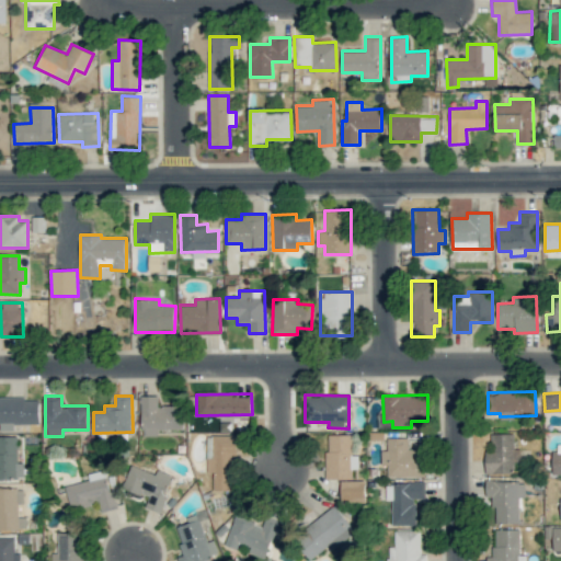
[(158,396),(141,396),(141,436),(158,435),(158,430),(183,430),(182,405),(158,405),(158,396)]
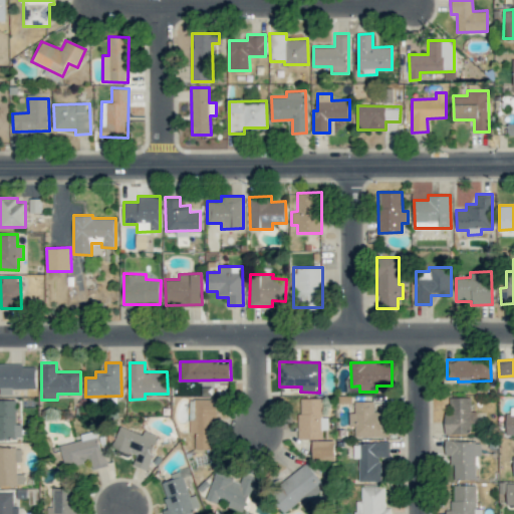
[(0,379),(0,395),(13,395),(13,389),(36,388),(36,364),(0,364),(0,379)]
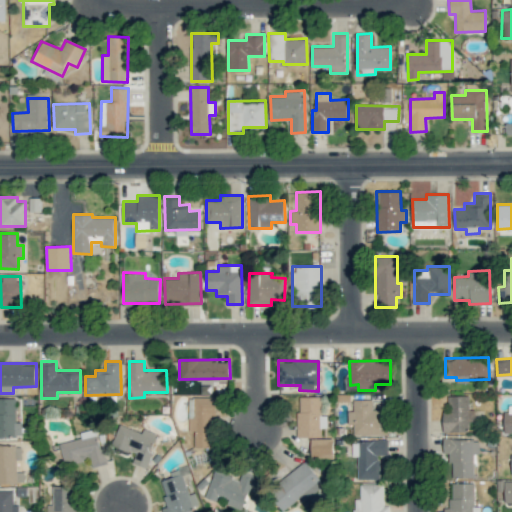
[(442,412),(443,432),(470,432),(470,422),(475,422),(474,410),(469,410),(469,395),(447,396),(448,412),(442,412)]
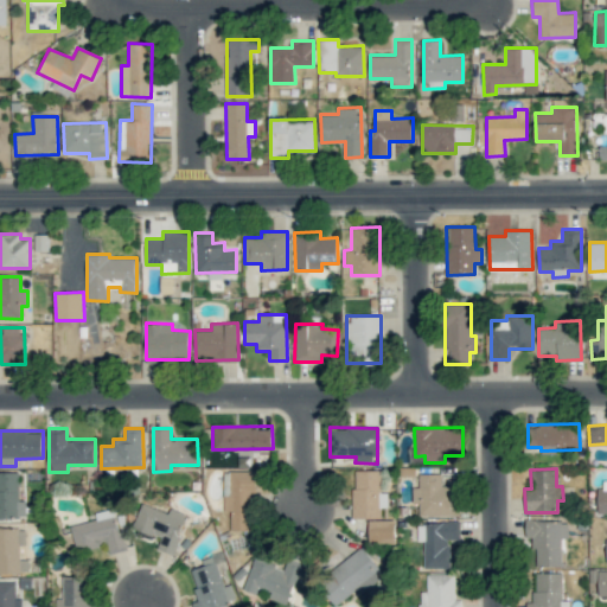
[(381,471),(353,470),(352,518),(381,518),(382,506),(388,508),(388,492),(381,492),(381,471)]
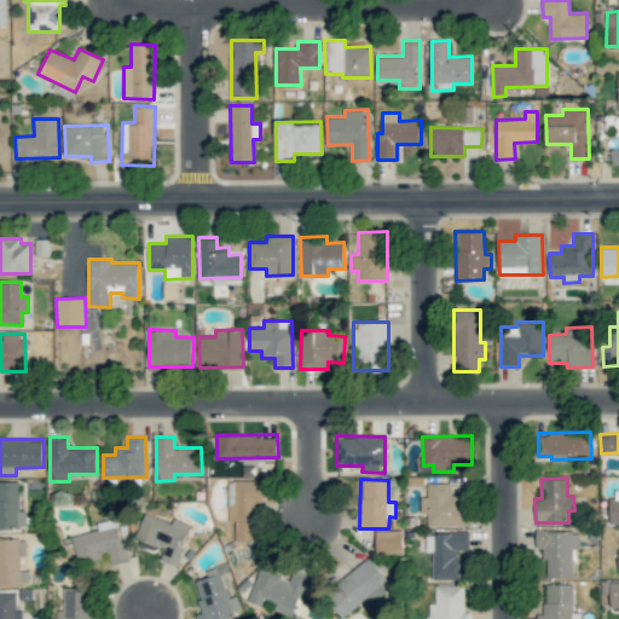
[(0,504),(0,528),(27,528),(27,510),(19,510),(19,481),(0,480),(0,504)]
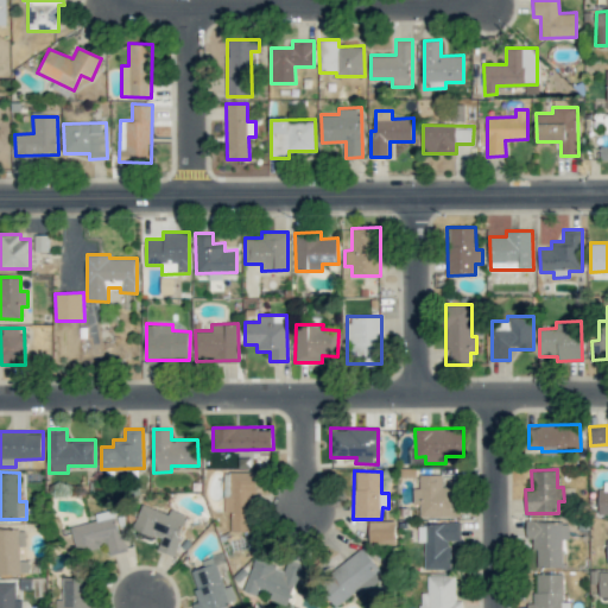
[(223,472),(225,512),(230,512),(230,531),(255,531),(254,472),(223,472)]
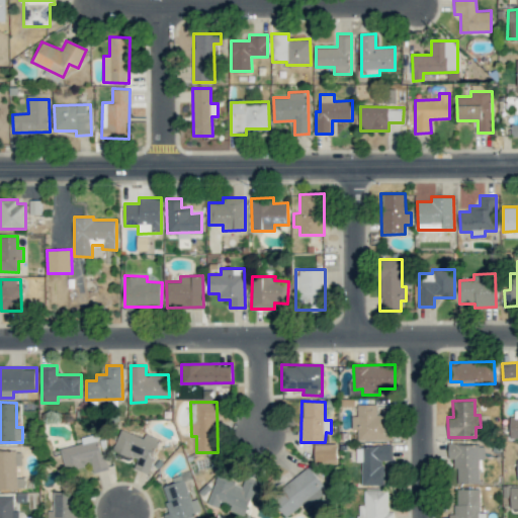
[(358,440),(391,440),(390,423),(383,423),(383,415),(376,415),(376,404),(357,405),(357,416),(352,416),(352,429),(357,429),(358,440)]
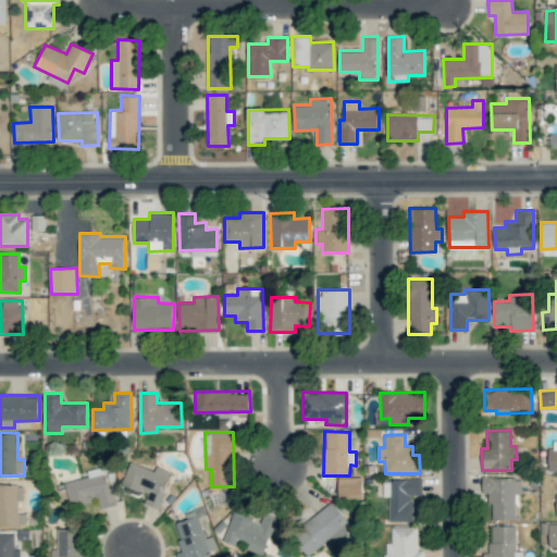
[(159,509),(172,474),(131,460),(122,484),(148,494),(144,504),(159,509)]
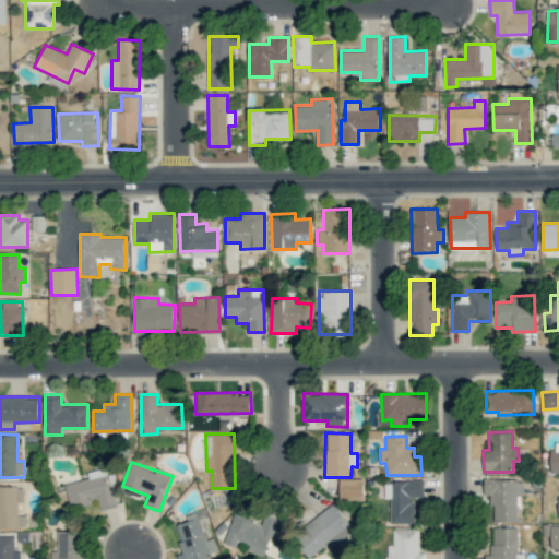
[(88,478),(64,484),(70,507),(98,500),(100,510),(116,507),(106,467),(87,472),(88,478)]
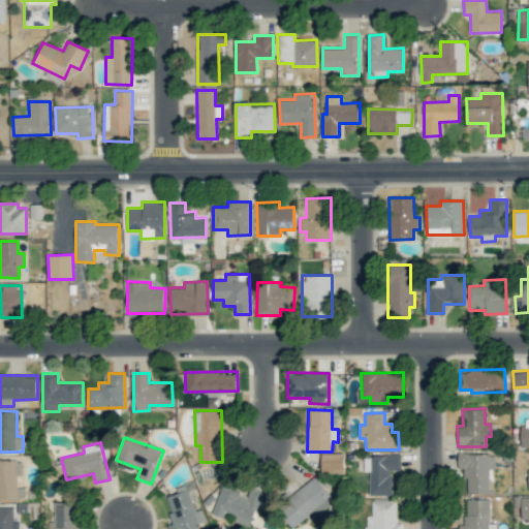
[(344,473),(344,453),(321,454),(321,473),(344,473)]
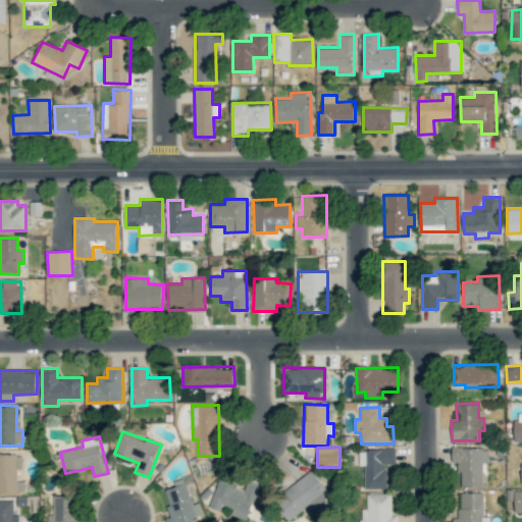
[(488,463),(488,448),(452,448),(452,462),(460,462),(460,487),(482,487),(482,463),(488,463)]
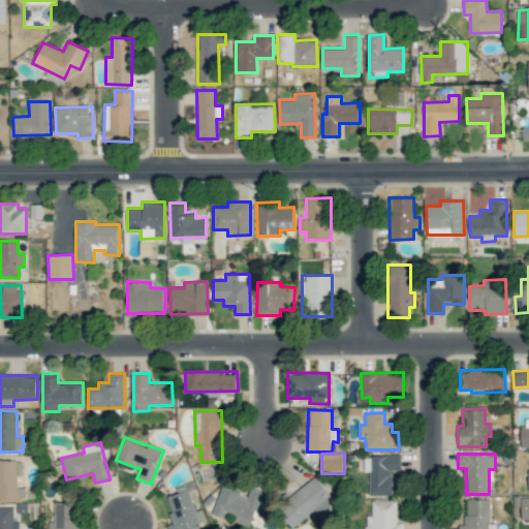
[(400,455),(364,456),(365,472),(369,472),(369,495),(393,495),(393,470),(401,470),(400,455)]
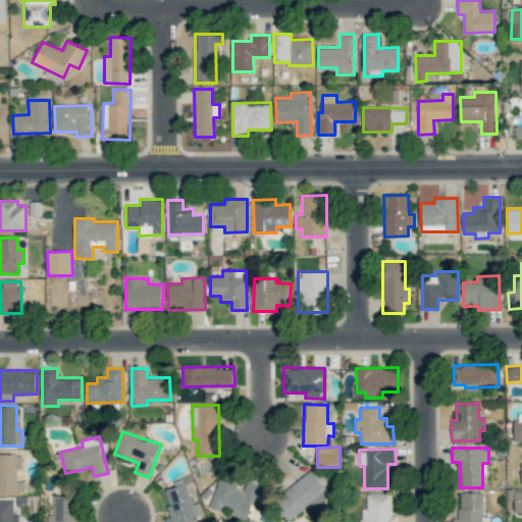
[(0,477),(0,492),(25,492),(25,481),(17,481),(17,468),(22,468),(21,454),(0,454),(0,477)]
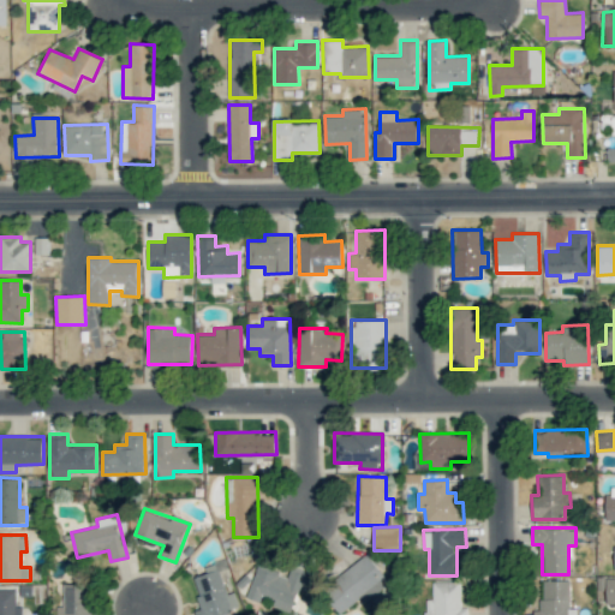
[(364,602),(389,583),(368,553),(332,580),(336,585),(326,595),(340,614),(360,598),(364,602)]
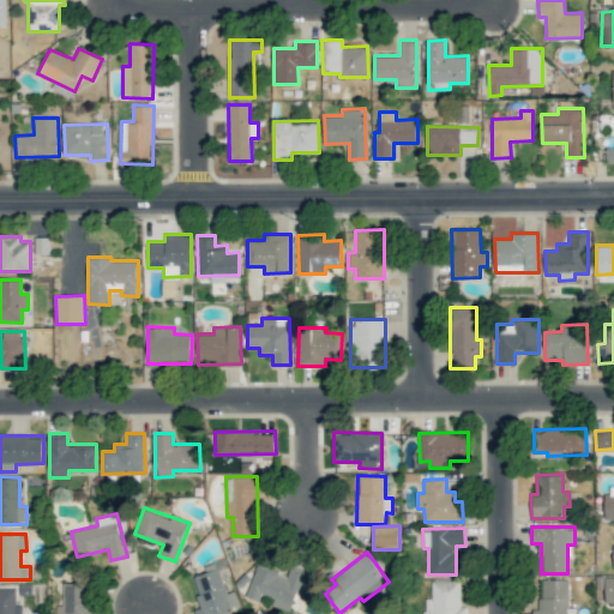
[(196,613),(234,613),(240,613),(234,591),(226,594),(216,563),(204,566),(206,572),(192,577),(202,608),(194,609),(196,613)]
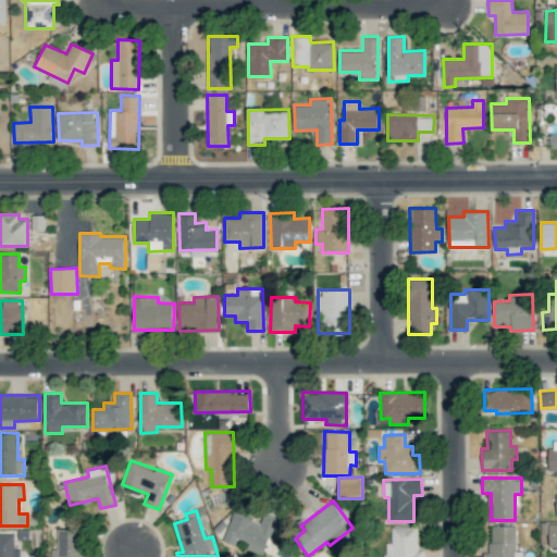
[(264,554),(269,536),(281,540),(286,520),(262,512),(261,520),(233,511),(223,542),(235,545),(236,545),(264,554)]
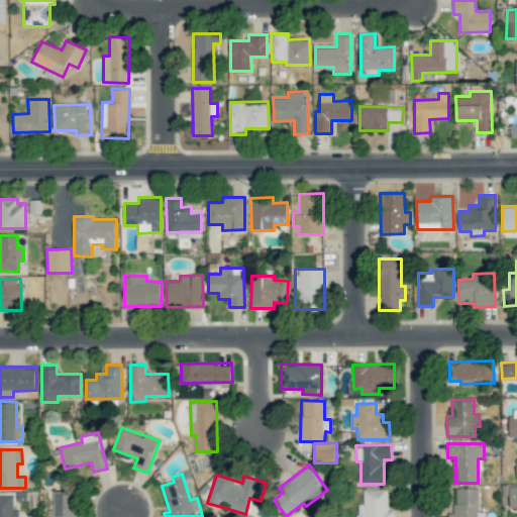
[(479,512),(479,488),(454,488),(453,513),(448,512),(447,516),(484,516),(485,512),(479,512)]
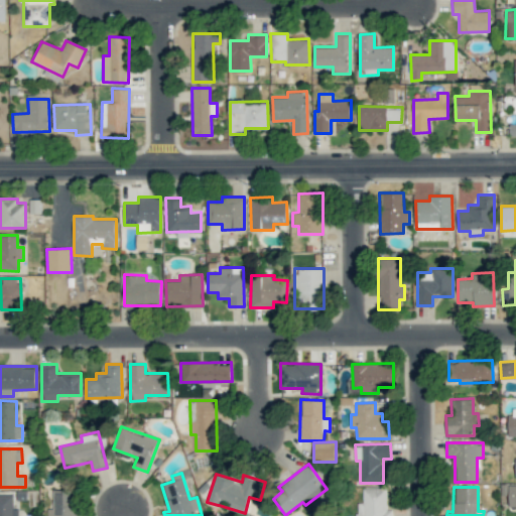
[(356,515),(391,515),(392,510),(386,510),(386,489),(363,488),(363,503),(357,503),(356,515)]
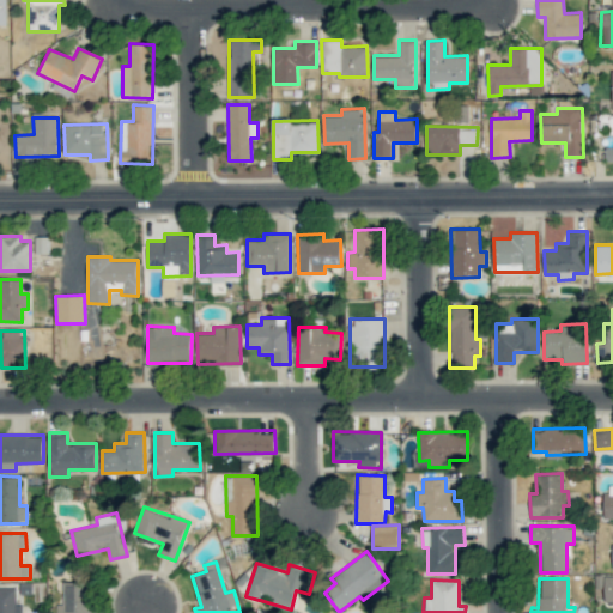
[(62,605),(56,605),(56,612),(91,612),(92,582),(62,583),(62,605)]
